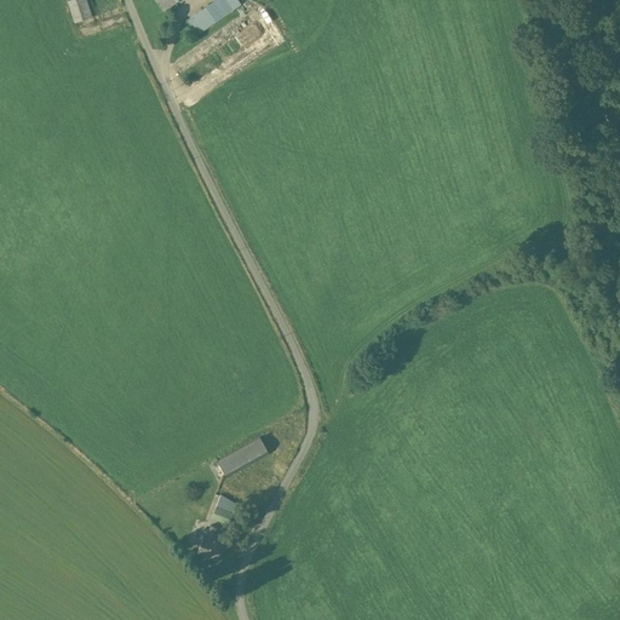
[(87,0),(70,0),(76,22),(92,17),(87,0)]
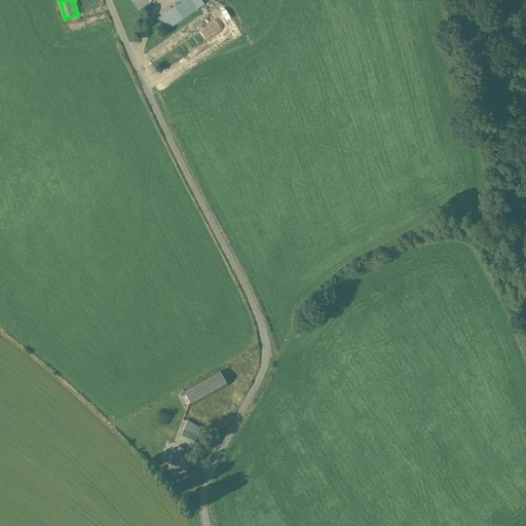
[(202,0),(180,0),(158,15),(166,28),(203,2),(202,0)]
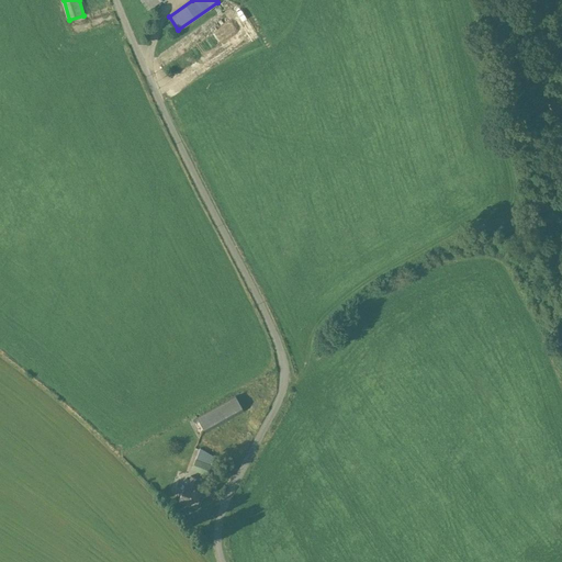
[(236,396),(198,416),(205,430),(244,411),(236,396)]
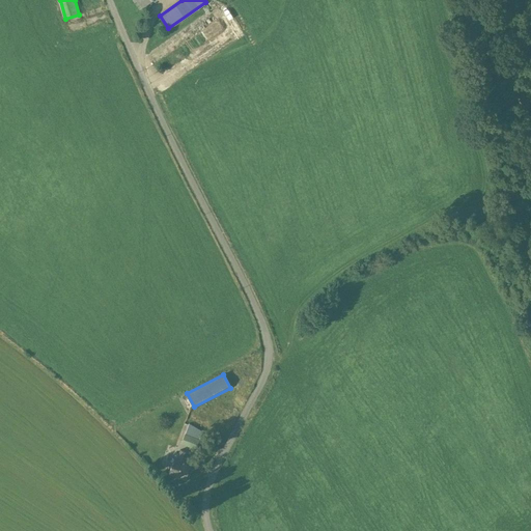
[(184,442),(197,447),(203,428),(190,423),(184,442)]
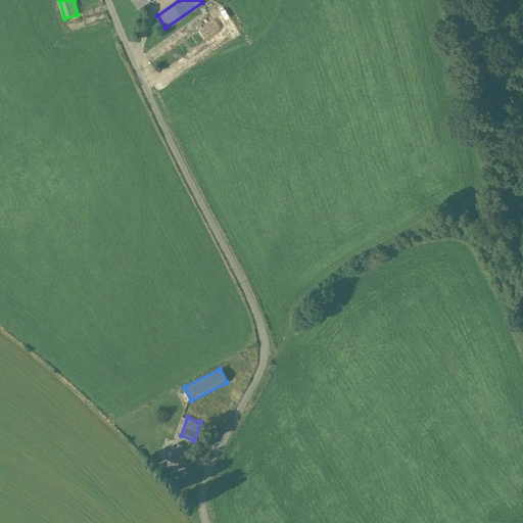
[(176,441),(168,465),(185,471),(190,456),(183,454),(186,445),(176,441)]
